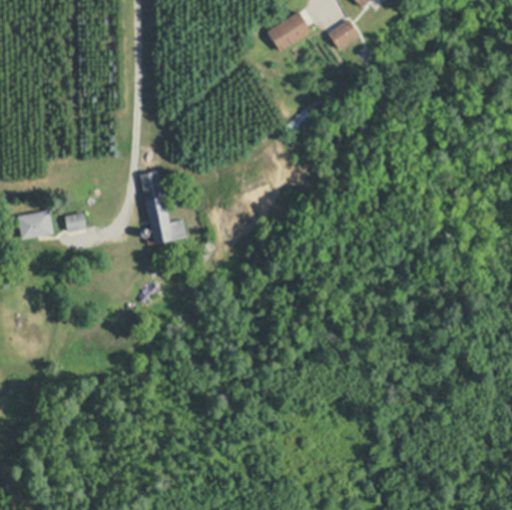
[(370,0),(363,8),(354,0),(370,0)]
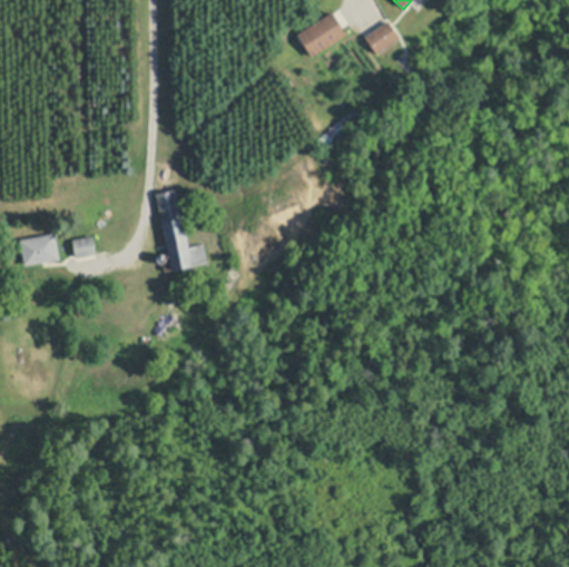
[(346,36),(312,58),(297,36),(332,13),(346,36)]
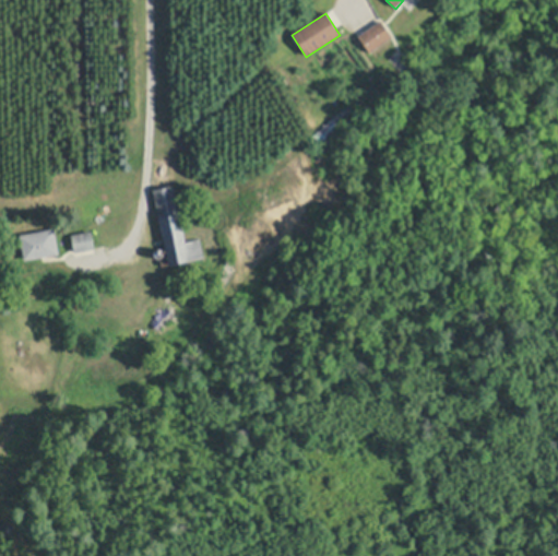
[(392,39),(369,55),(358,38),(381,23),(392,39)]
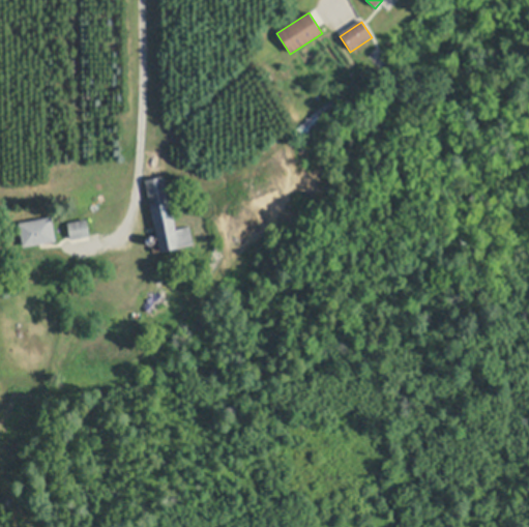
[(164,178),(176,232),(188,229),(193,245),(152,255),(151,249),(158,246),(144,183),(164,178)]
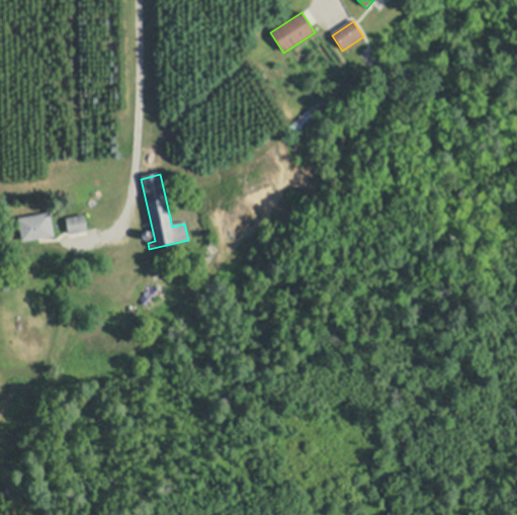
[(54,235),(22,242),(18,219),(50,212),(54,235)]
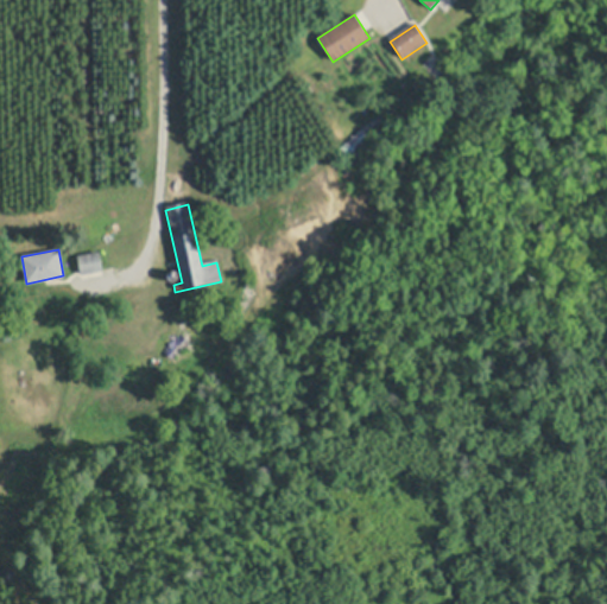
[(102,271),(81,274),(77,256),(99,252),(102,271)]
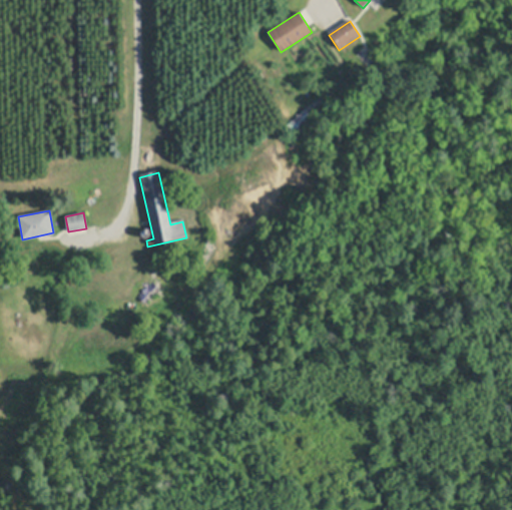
[(145,229),(146,229),(147,229),(147,230),(148,230),(149,231),(149,232),(150,232),(150,233),(150,234),(150,235),(150,236),(149,236),(149,237),(148,238),(147,238),(147,239),(146,239),(145,239),(144,239),(143,239),(143,238),(142,238),(141,237),(141,236),(140,236),(140,235),(140,234),(140,233),(140,232),(141,232),(141,231),(142,230),(143,229),(144,229),(145,229)]
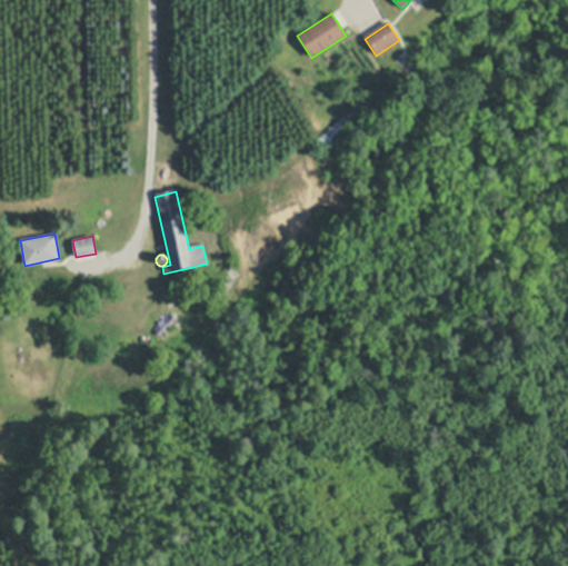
[(178,324),(160,337),(153,327),(171,314),(178,324)]
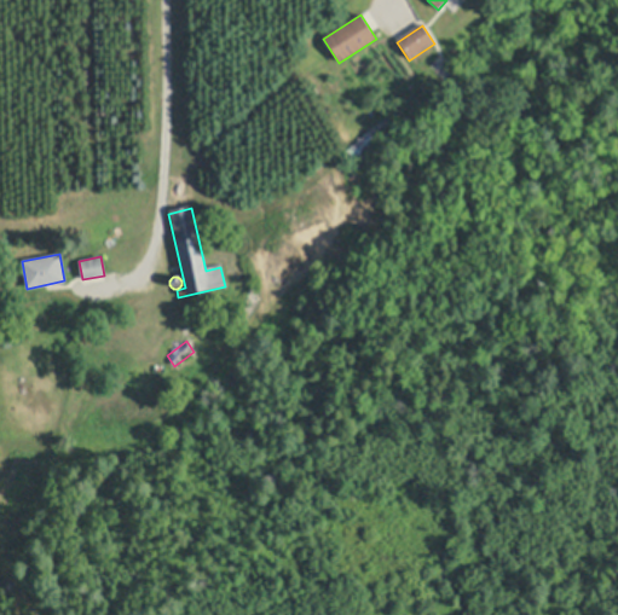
All buildings are outlined.
